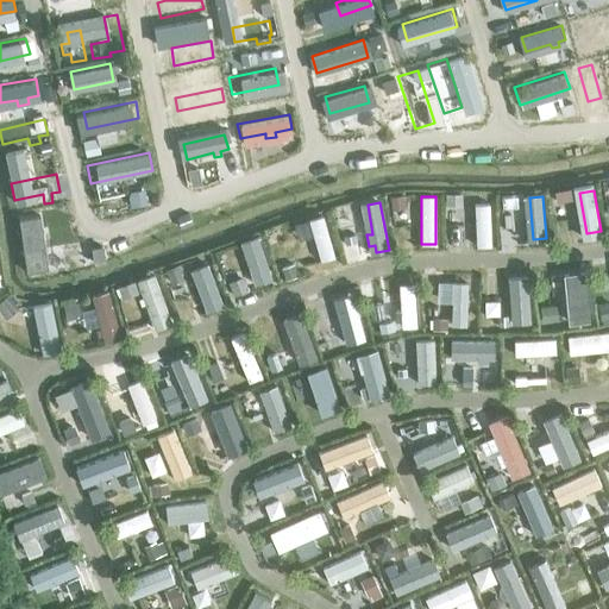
[(493,245),(491,203),(478,203),(478,207),(472,208),(472,219),(478,218),(479,246),(493,245)]
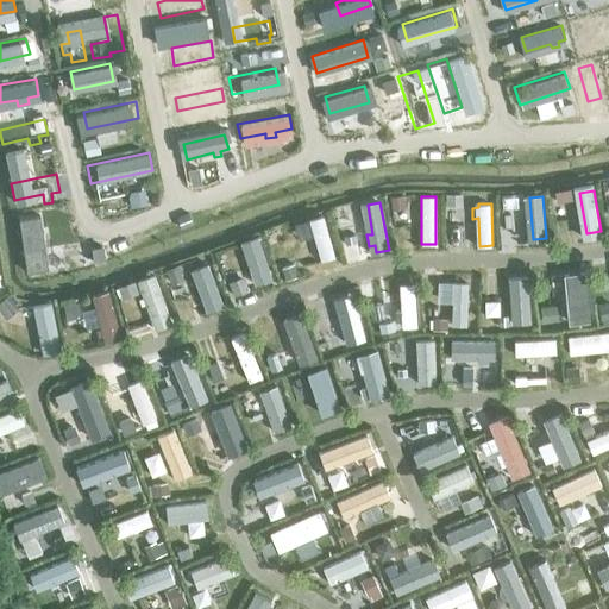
[(322,268),(312,232),(299,237),(302,248),(297,249),(300,256),(306,255),(311,271),(322,268)]
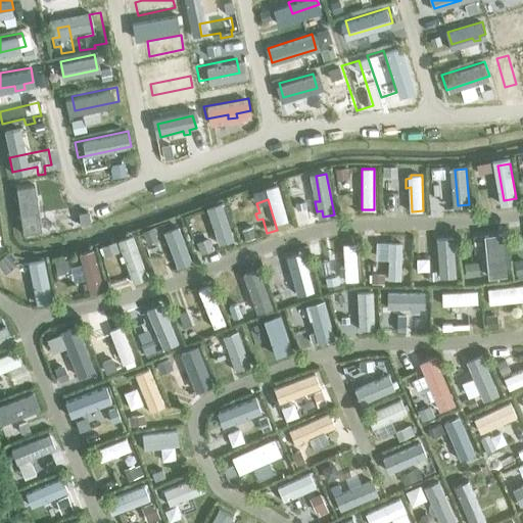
[(232,237),(224,210),(212,214),(221,240),(232,237)]
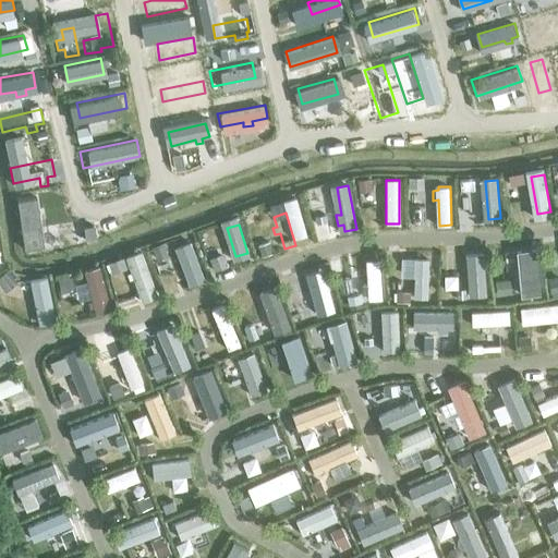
[(82,227),(56,232),(59,245),(85,239),(82,227)]
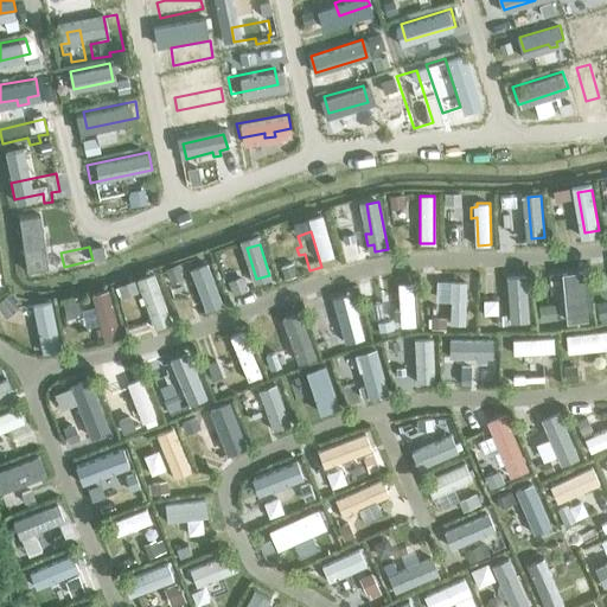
[(224,304),(211,269),(198,274),(211,308),(224,304)]
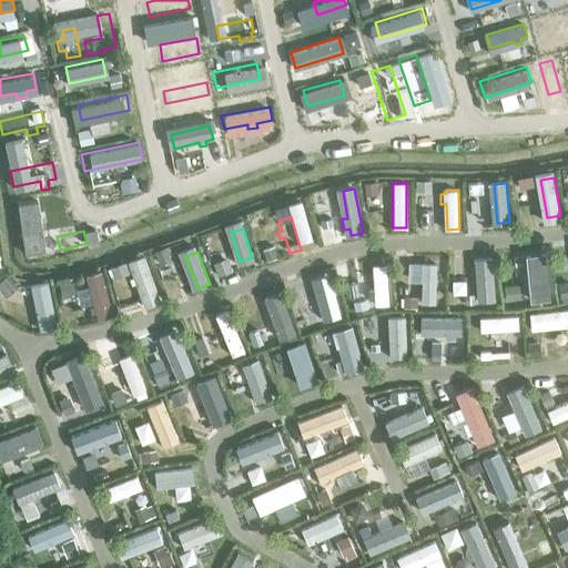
[(549,284),(546,253),(534,255),(536,285),(549,284)]
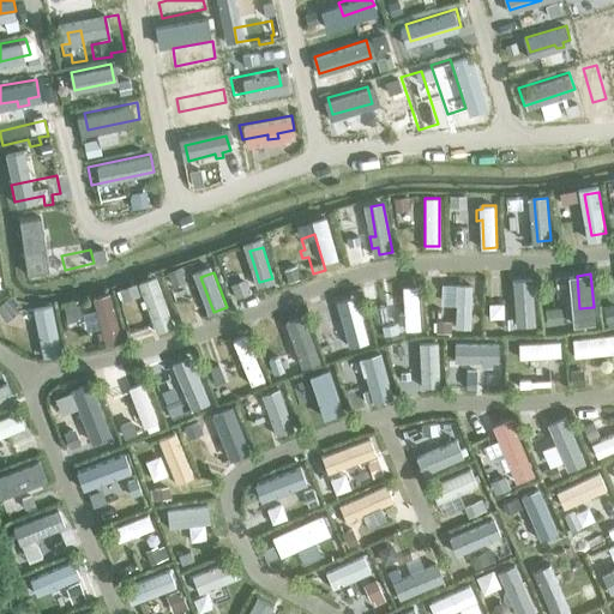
[(175,326),(160,282),(142,288),(158,332),(175,326)]
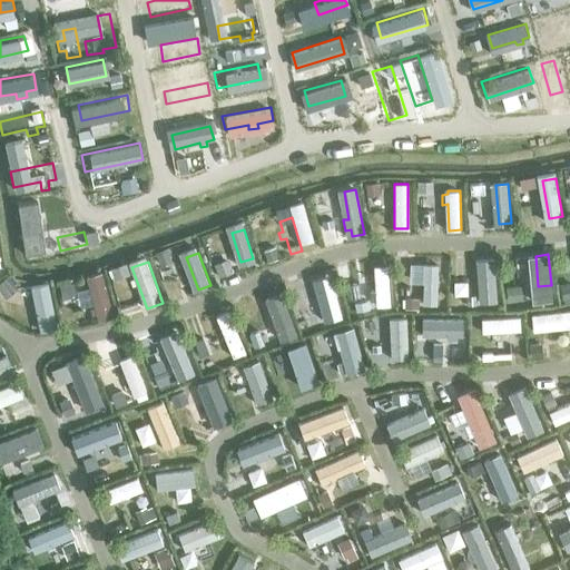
[(497,291),(495,262),(482,262),(483,278),(479,278),(479,284),(483,284),(484,292),(497,291)]
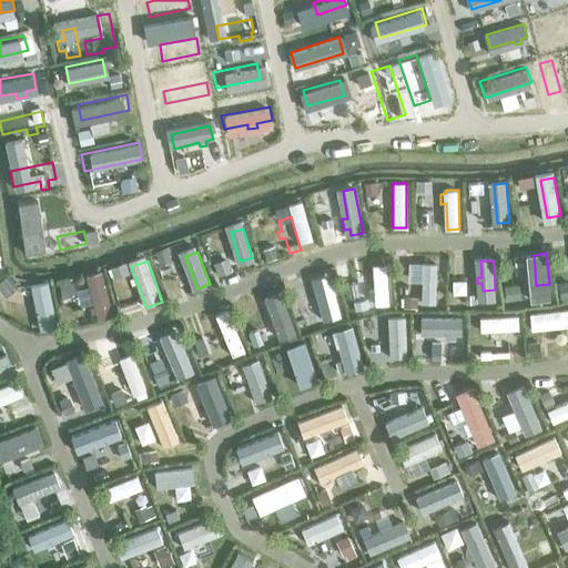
[(442,304),(443,264),(429,263),(427,303),(442,304)]
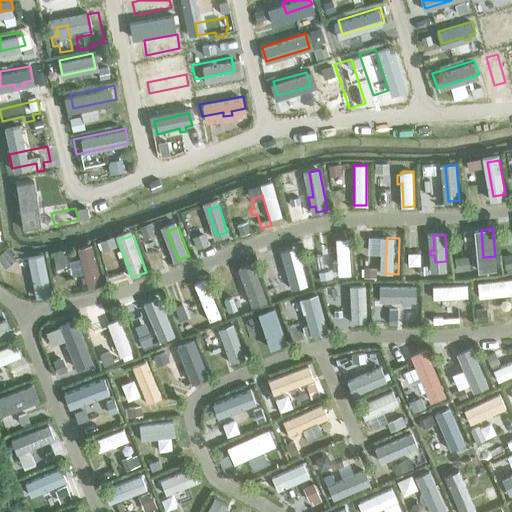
[(351,275),(349,239),(337,240),(339,261),(333,261),(334,271),(340,270),(340,276),(351,275)]
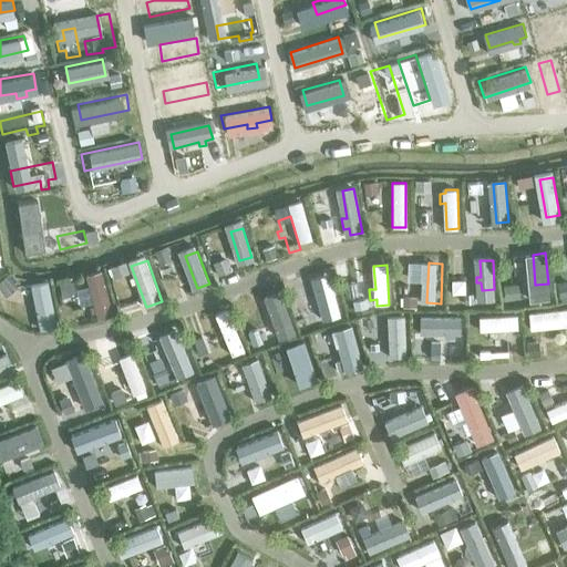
[(113,315),(101,270),(85,275),(98,319),(113,315)]
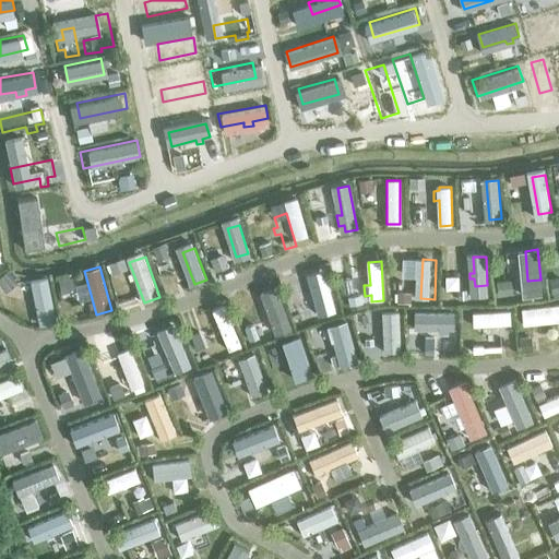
[(337,313),(326,268),(313,271),(321,302),(316,305),(318,311),(323,310),(324,317),(337,313)]
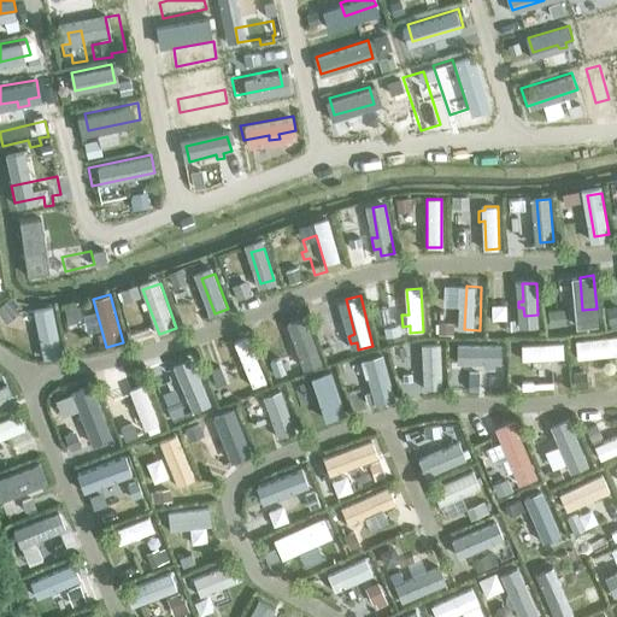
[(0,305),(0,313),(6,323),(18,313),(13,307),(17,305),(11,298),(0,305)]
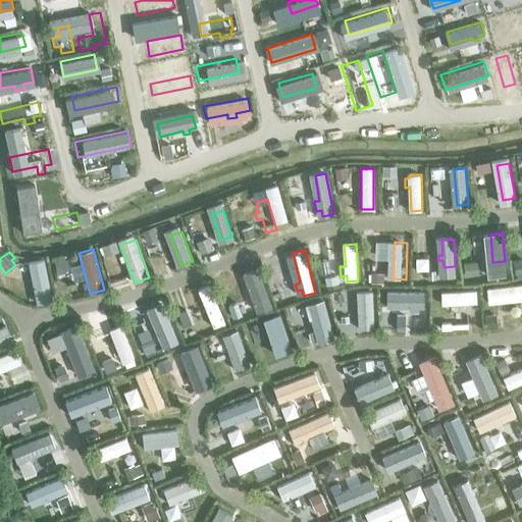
[(52,301),(44,259),(29,262),(37,304),(52,301)]
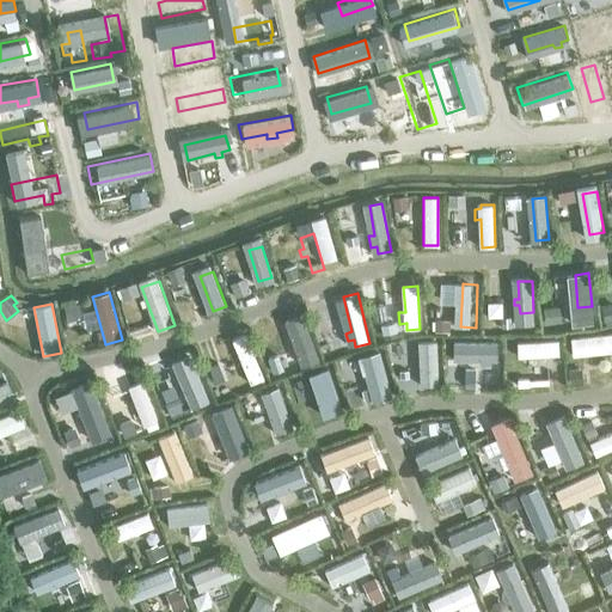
[(506,312),(506,331),(520,331),(520,329),(522,329),(522,317),(519,317),(519,312),(506,312)]
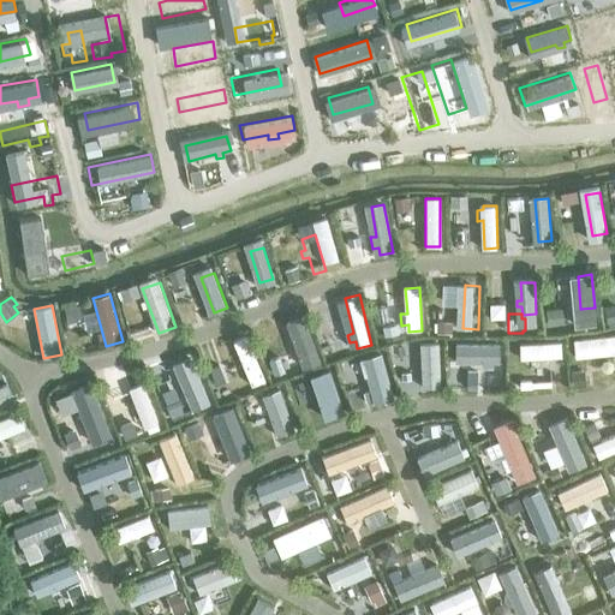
[(320,362),(303,316),(285,322),(302,368),(320,362)]
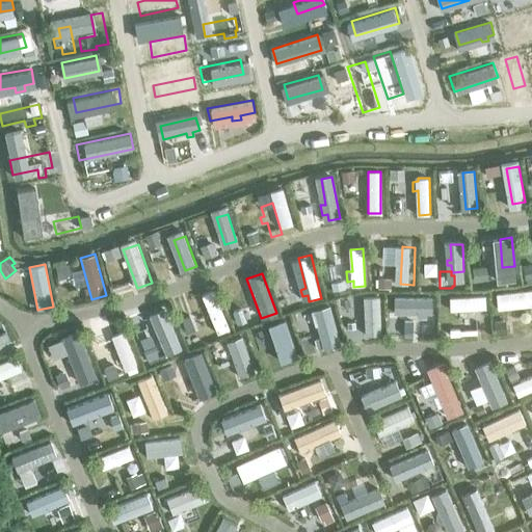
[(531,289),(496,294),(498,310),(530,306),(530,312),(531,311),(531,289)]
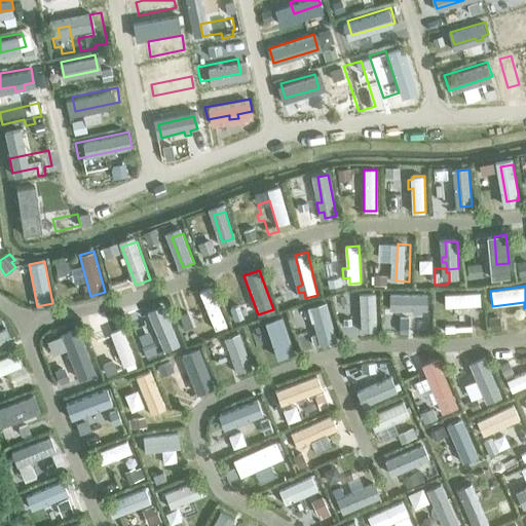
[(226,325),(211,287),(198,292),(215,330),(226,325)]
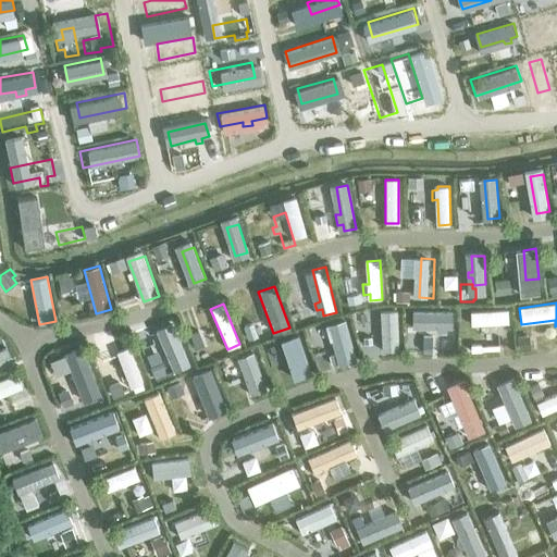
[(507,309),(470,312),(471,325),(508,323),(507,309)]
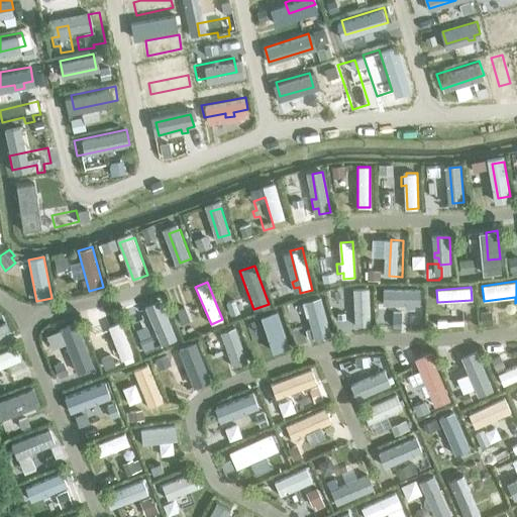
[(372,321),(370,289),(358,290),(359,308),(353,308),(354,316),(359,316),(359,322),(372,321)]
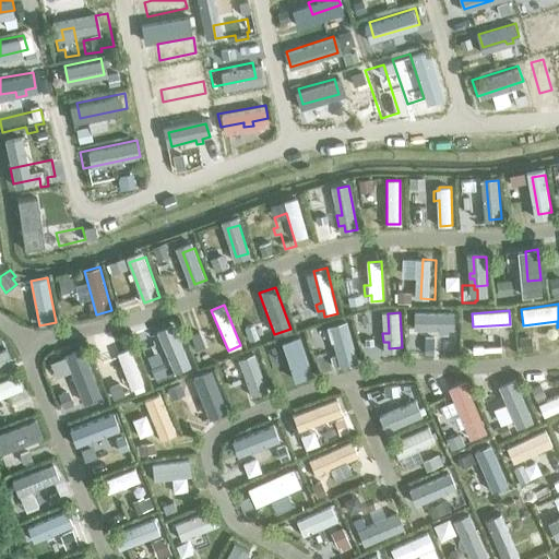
[(454,312),(420,312),(420,325),(441,325),(441,331),(452,331),(452,325),(454,325),(454,312)]
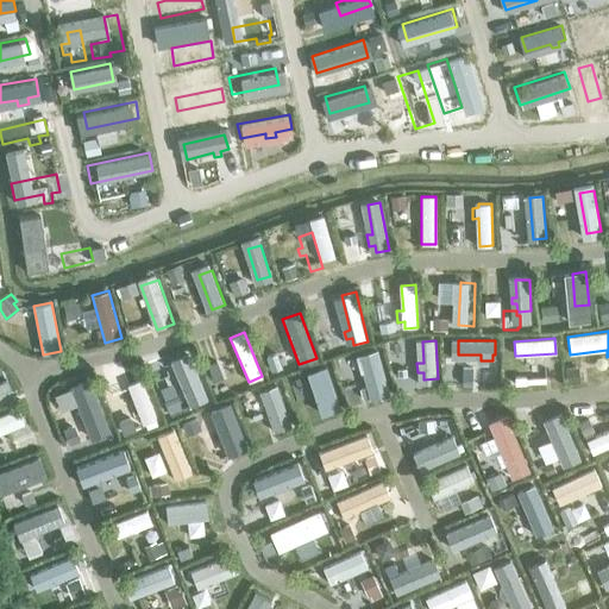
[(389,391),(378,356),(366,359),(372,382),(368,382),(370,389),(374,388),(376,395),(389,391)]
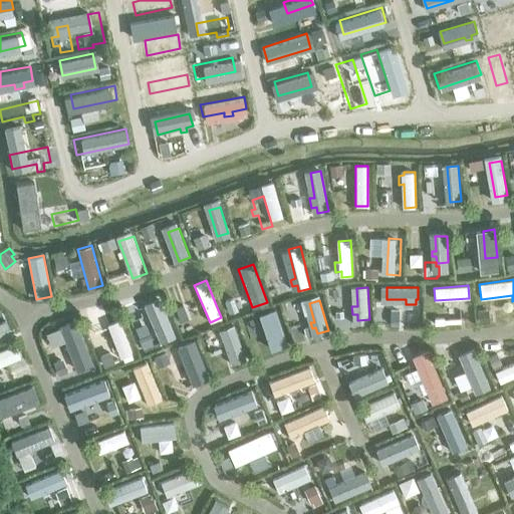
[(176,335),(163,303),(152,307),(165,339),(176,335)]
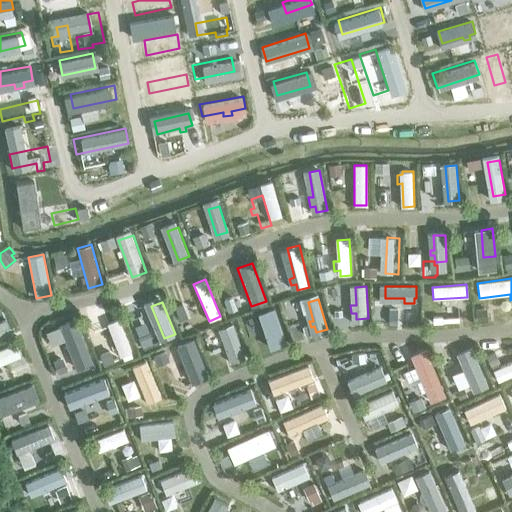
[(287,341),(278,316),(267,319),(275,345),(287,341)]
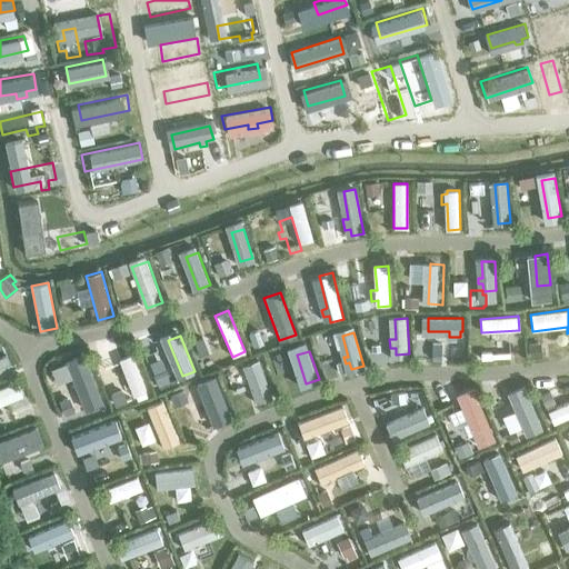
[(106,402),(86,353),(67,360),(88,410),(106,402)]
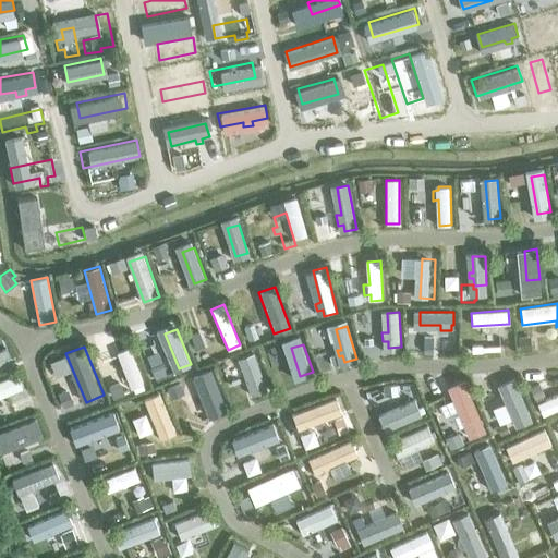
[(144,384),(131,348),(119,352),(126,373),(122,374),(125,384),(130,383),(132,388),(144,384)]
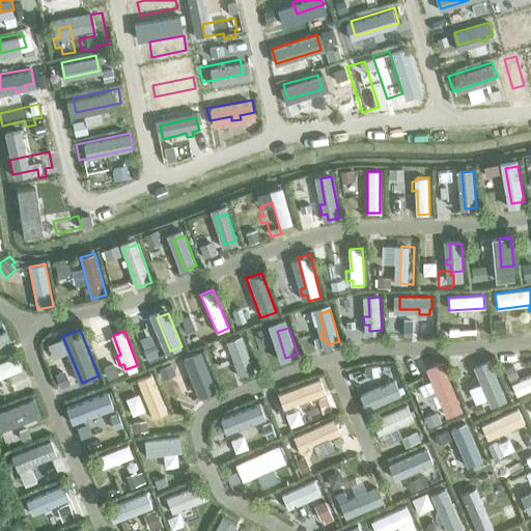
[(0,348),(11,345),(6,334),(0,336),(0,348)]
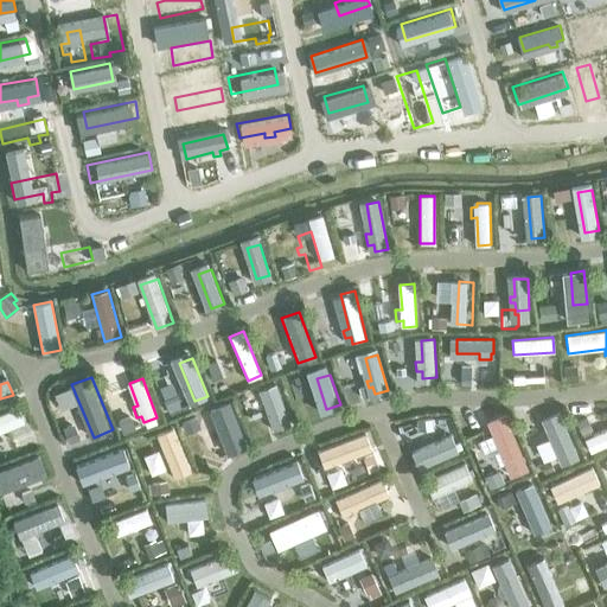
[(269,400),(261,402),(264,413),(273,410),(276,420),(288,415),(279,384),(266,389),(269,400)]
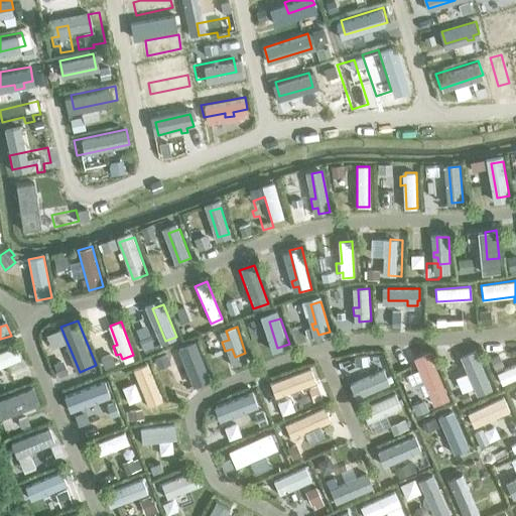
[(210,379),(195,342),(178,349),(192,386),(210,379)]
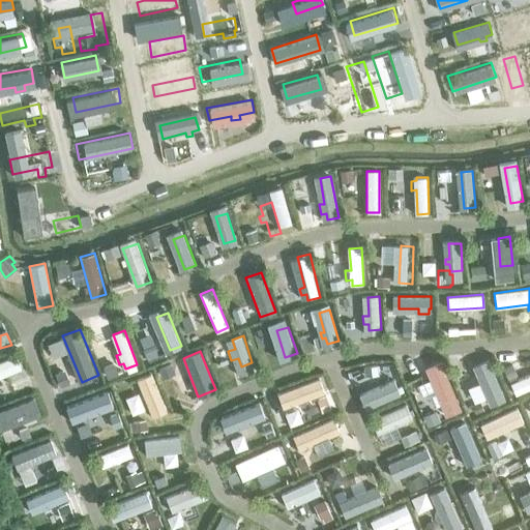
[(0,377),(21,369),(16,356),(0,362),(0,384),(2,383),(0,378),(0,377)]
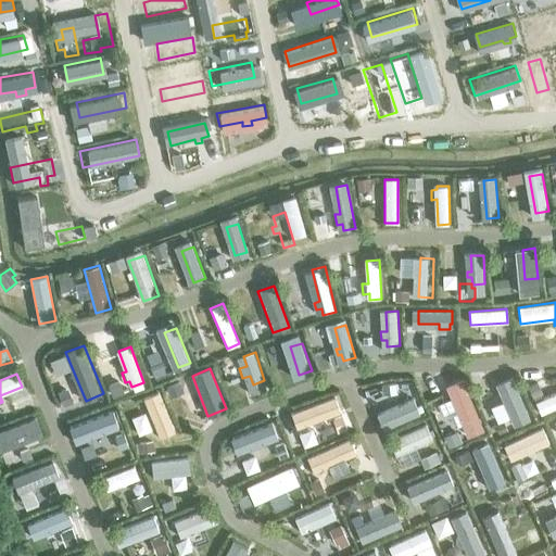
[(541,414),(555,406),(555,392),(547,396),(539,377),(525,383),(532,403),(535,402),(541,414)]
